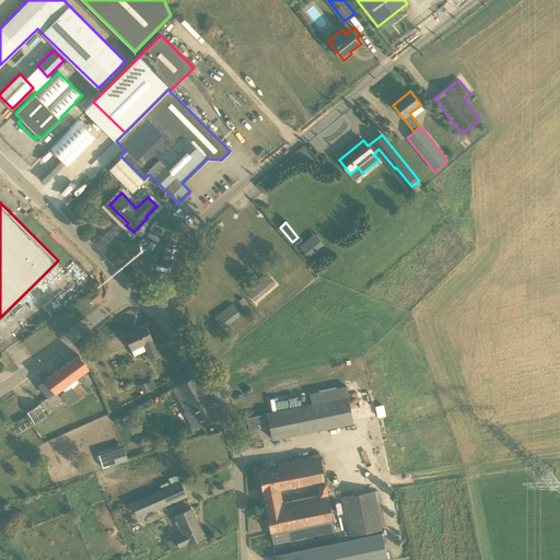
[(318,247),(317,246),(321,244),(315,236),(311,238),(310,237),(299,247),(307,257),(318,247)]
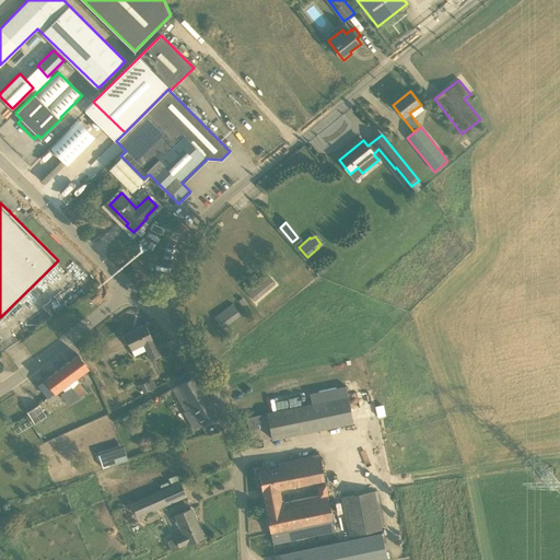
[(254,301),(275,283),(268,275),(246,291),(254,301)]
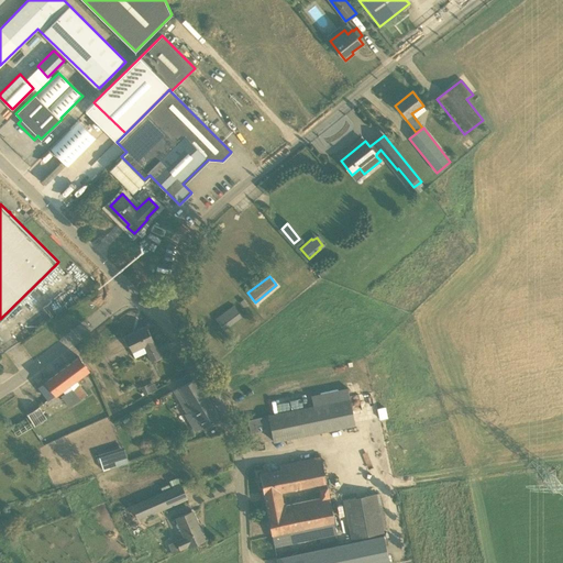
[(223,329),(242,317),(234,306),(217,318),(223,329)]
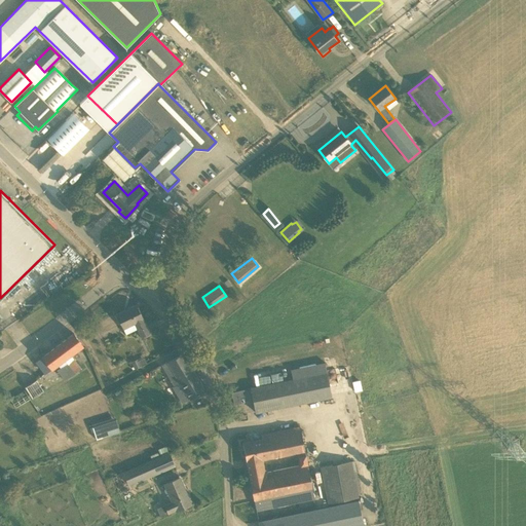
[(150,333),(137,304),(116,314),(123,329),(135,324),(141,337),(150,333)]
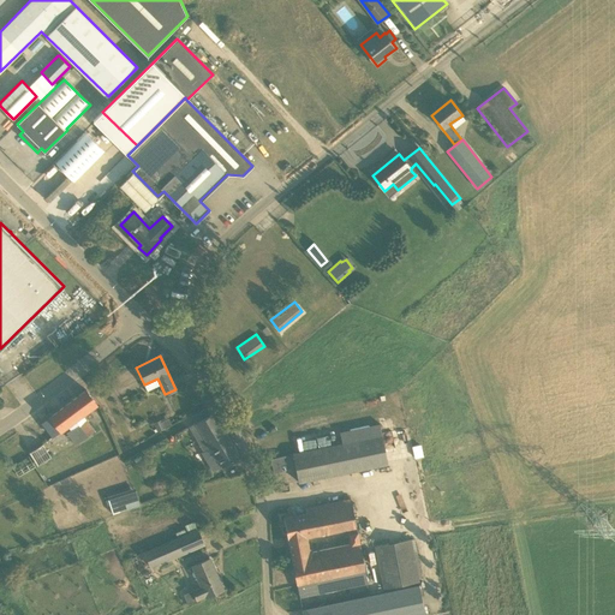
[(78,442),(90,434),(93,433),(82,417),(97,405),(87,389),(49,417),(42,423),(53,436),(67,427),(70,430),(78,442)]
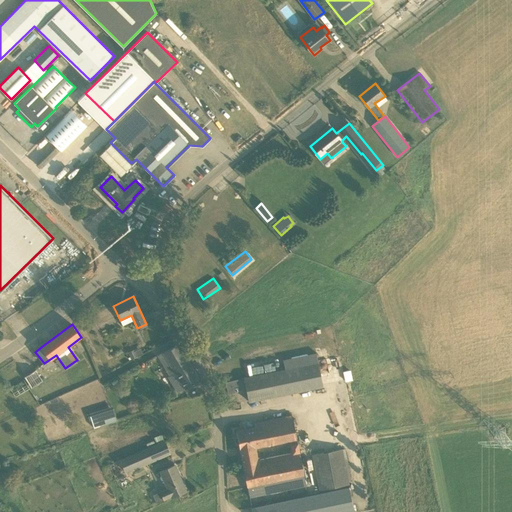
[(185,390),(200,380),(178,343),(157,356),(160,361),(169,377),(175,374),(185,390)]
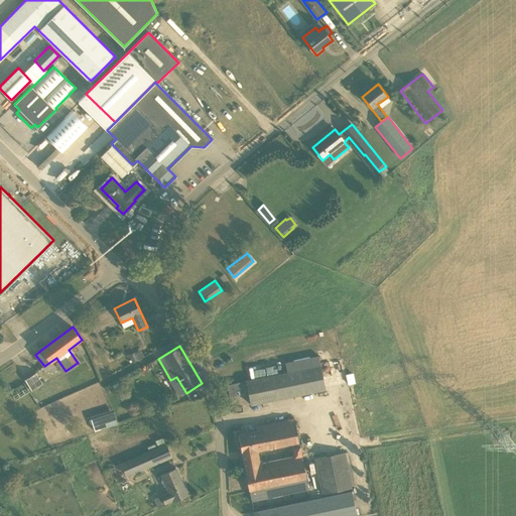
[(138,359),(136,354),(135,353),(129,356),(132,362),(138,359)]
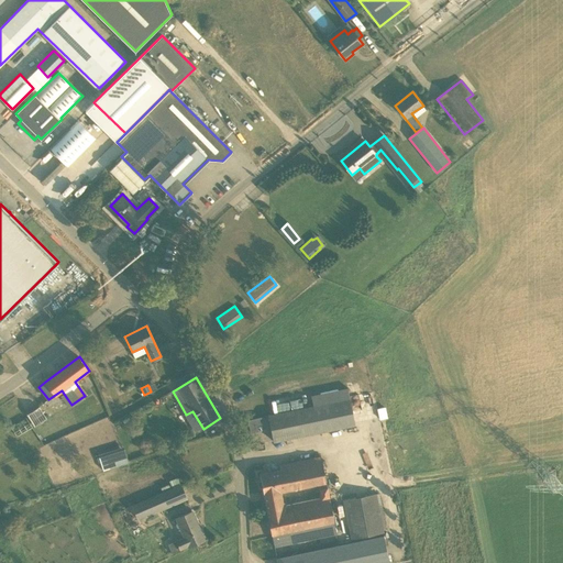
[(274,441),(355,424),(350,398),(268,415),(274,441)]
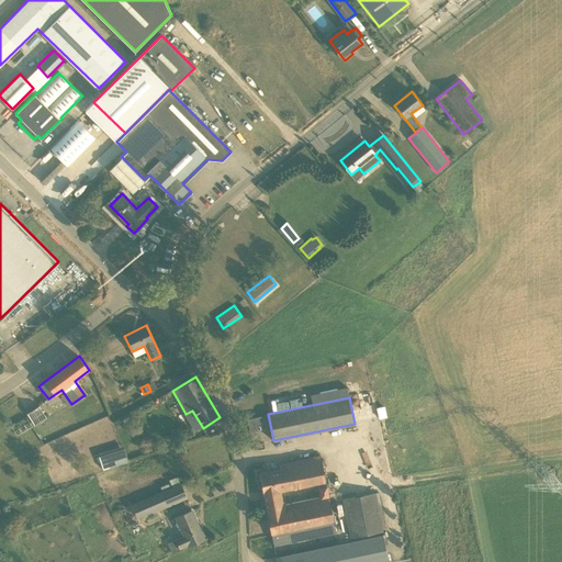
[(142,412),(157,404),(154,398),(139,407),(142,412)]
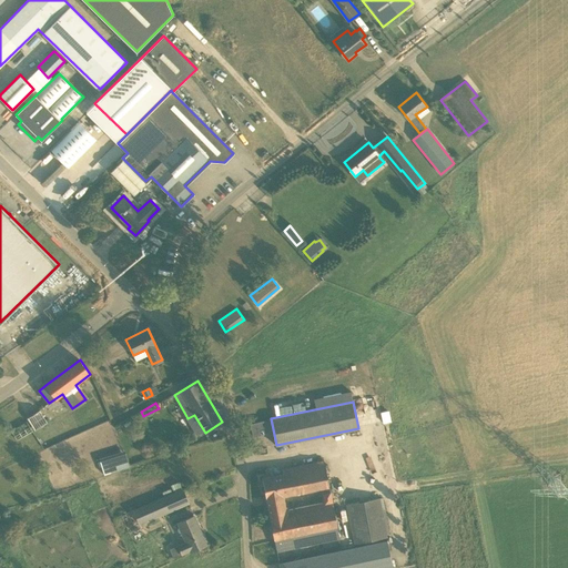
[(36,430),(48,423),(40,411),(28,418),(36,430)]
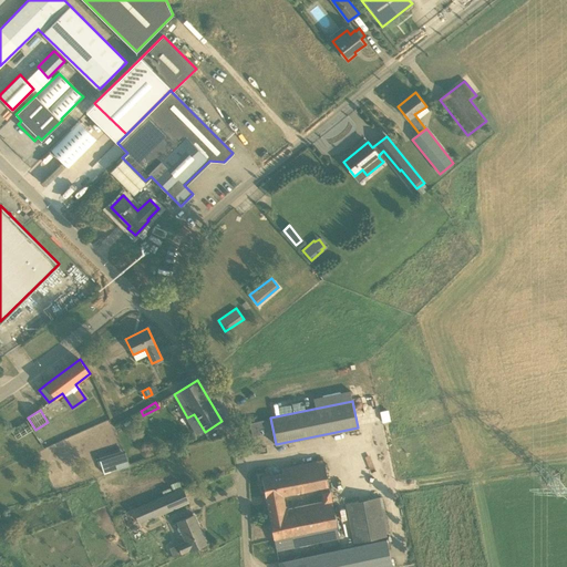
[(18,440),(32,431),(27,421),(11,430),(18,440)]
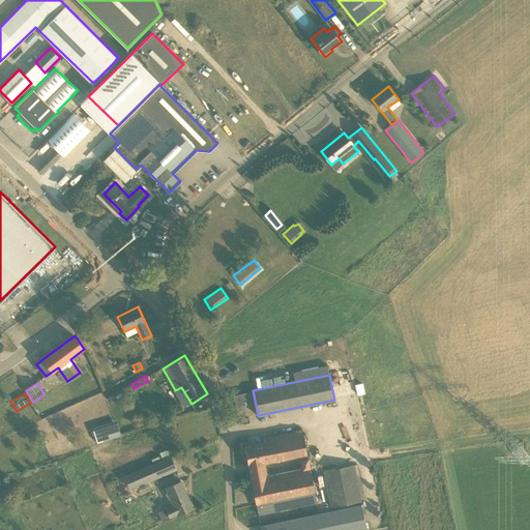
[(95,442),(119,434),(115,420),(90,428),(95,442)]
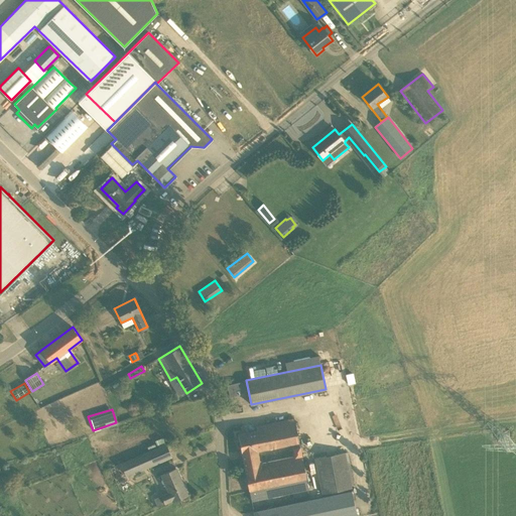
[(303,461),(302,455),(294,456),(259,463),(257,449),(291,441),(292,447),(300,445),(299,440),(298,440),(293,417),(255,425),(256,431),(238,435),(249,490),(251,501),(308,490),(303,461)]
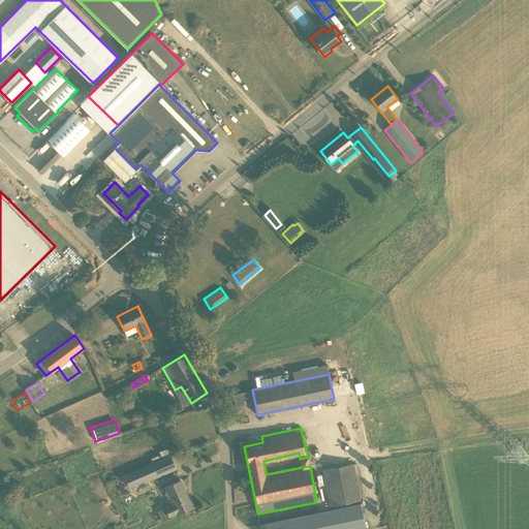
[(130,488),(176,468),(170,456),(125,475),(130,488)]
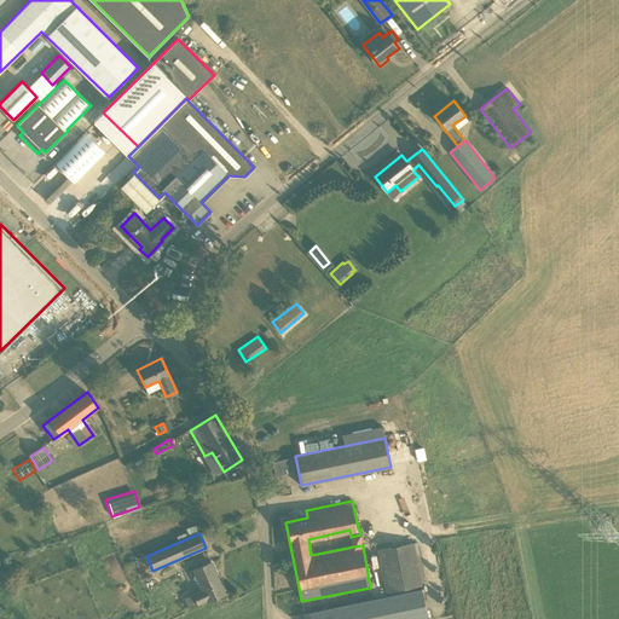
[(386,591),(422,584),(414,543),(377,550),(386,591)]
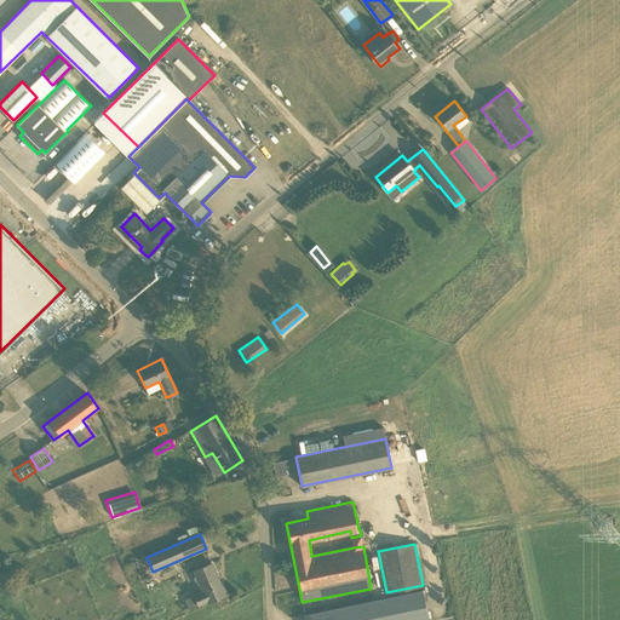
[(194,595),(199,606),(225,593),(212,563),(194,570),(202,591),(194,595)]
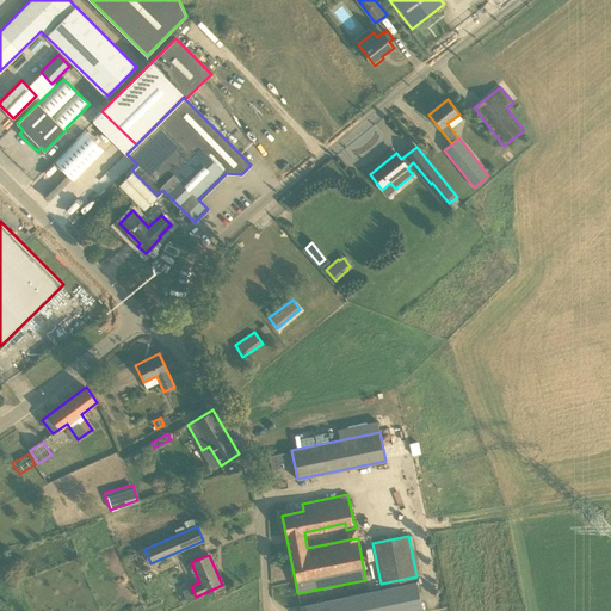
[(300,610),(423,610),(417,581),(300,606),(300,610)]
